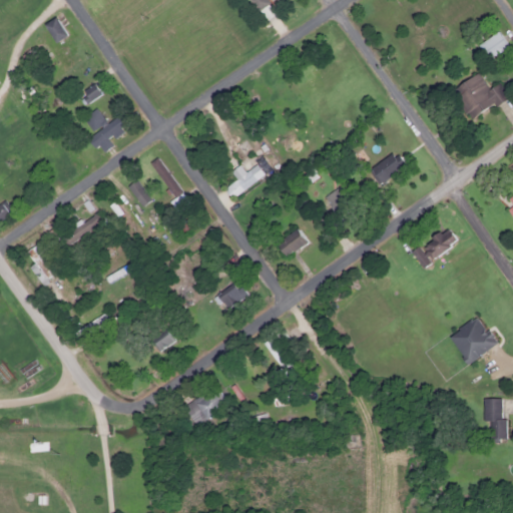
[(266,0),(248,0),(255,11),(268,3),(266,0)]
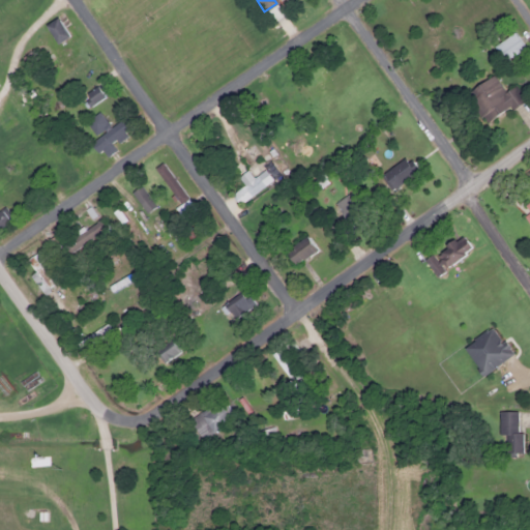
[(57,42),(68,35),(56,17),(45,24),(57,42)]
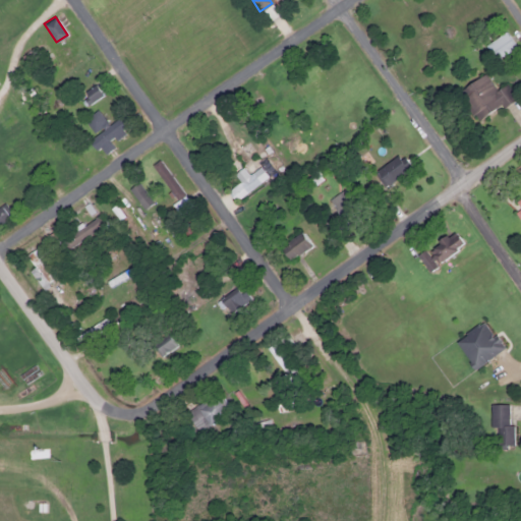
[(484,44),(496,59),(515,46),(504,31),(484,44)]
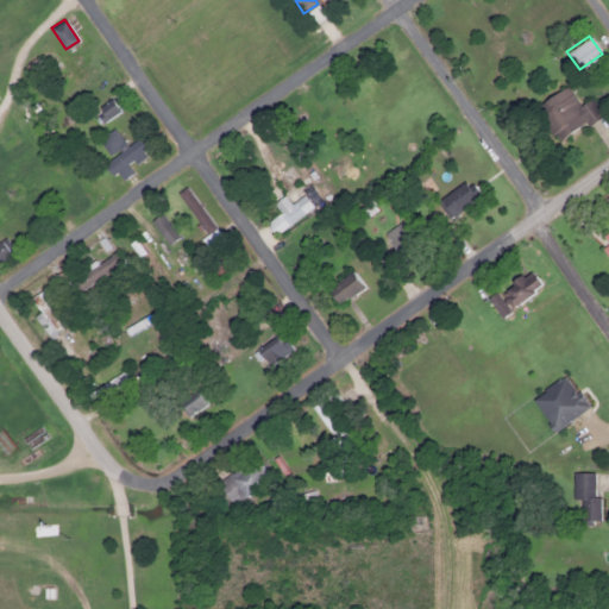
[(590,96),(577,105),(565,86),(535,105),(557,140),(601,113),(590,96)]
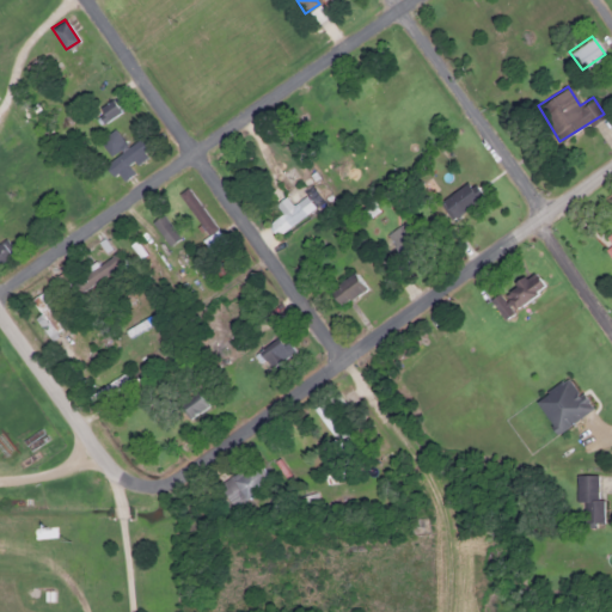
[(105,163),(116,178),(152,152),(141,136),(126,147),(112,128),(98,139),(111,158),(105,163)]
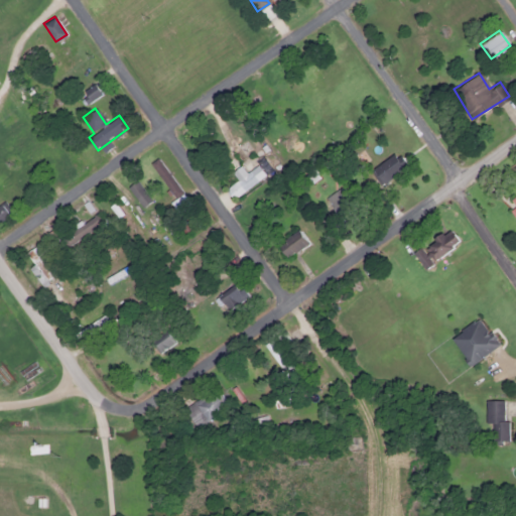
[(402,165),(392,152),(371,168),(382,181),(402,165)]
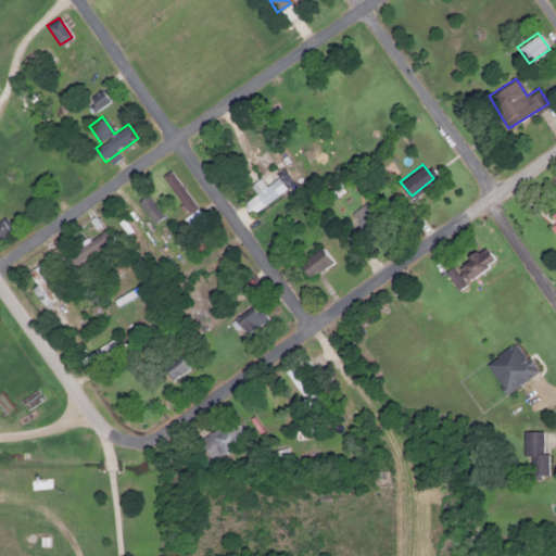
[(161,175),(188,215),(185,217),(188,222),(200,214),(169,169),(161,175)]
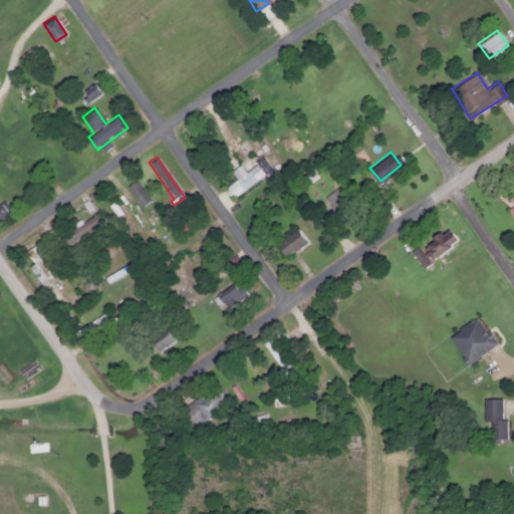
[(236,180),(223,186),(227,196),(262,178),(252,157),(230,168),(236,180)]
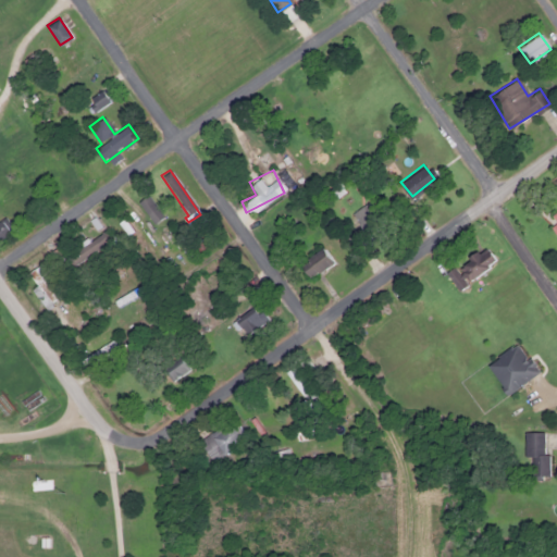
[(152,222),(162,215),(148,194),(137,201),(152,222)]
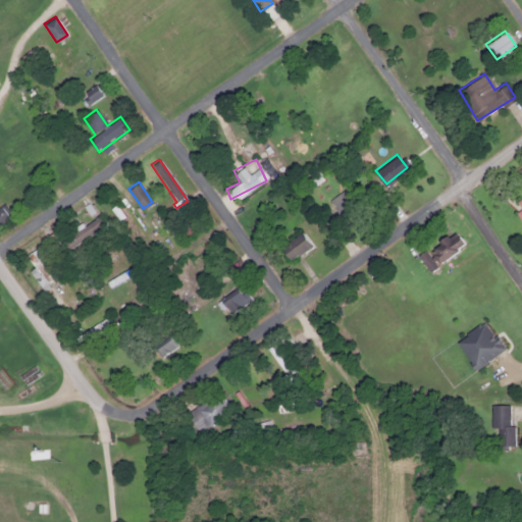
[(0,223),(9,216),(0,205),(0,223)]
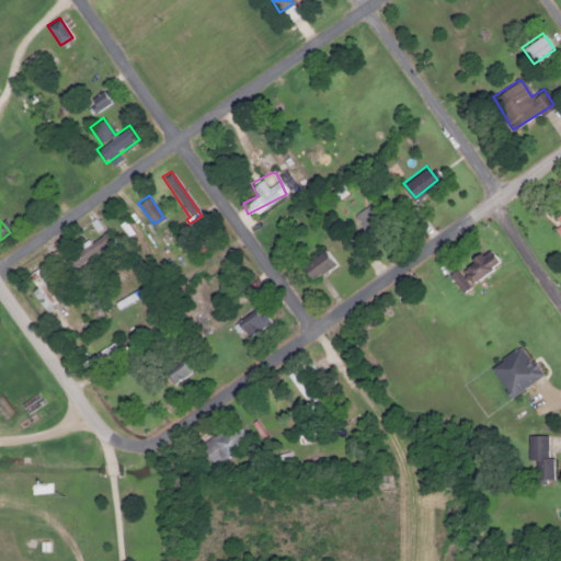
[(73,268),(112,239),(104,228),(65,258),(73,268)]
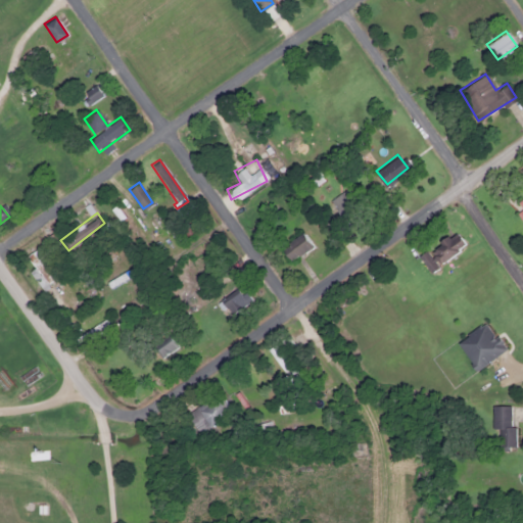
[(191,222),(184,228),(189,235),(196,230),(191,222)]
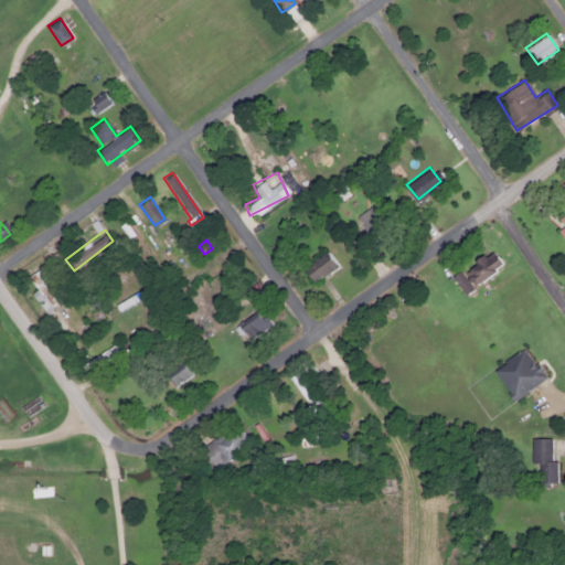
[(302,266),(312,280),(336,265),(326,251),(302,266)]
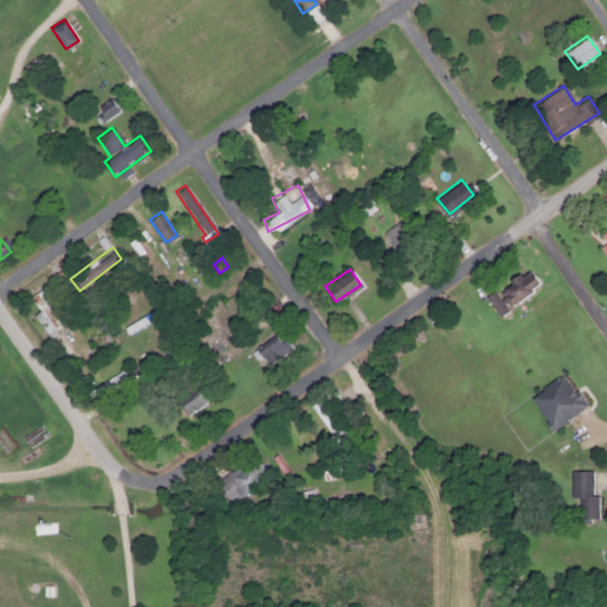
[(498,285),(506,302),(538,288),(530,270),(498,285)]
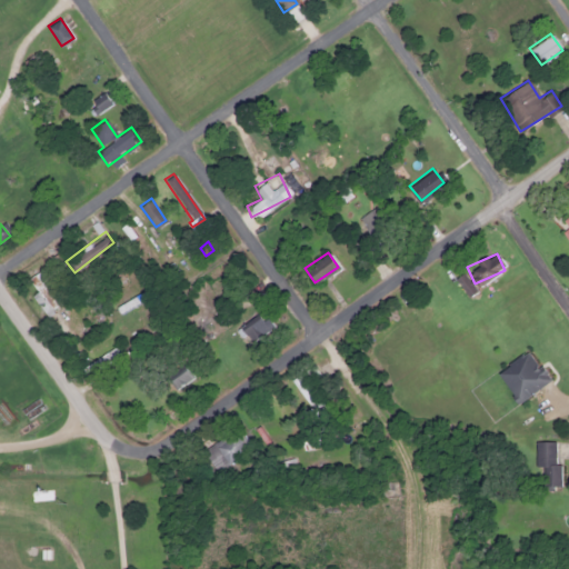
[(465,297),(475,289),(462,272),(452,280),(465,297)]
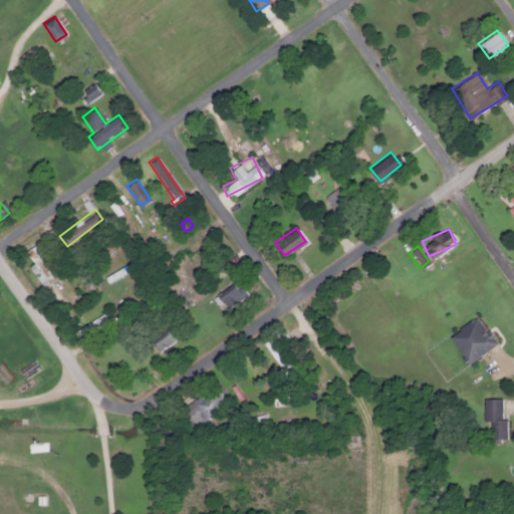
[(102,273),(105,281),(131,273),(129,265),(102,273)]
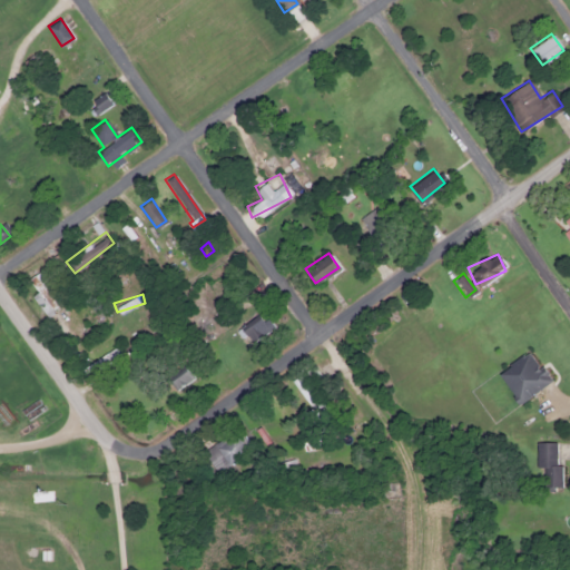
[(273,324),(262,311),(239,328),(252,342),(273,324)]
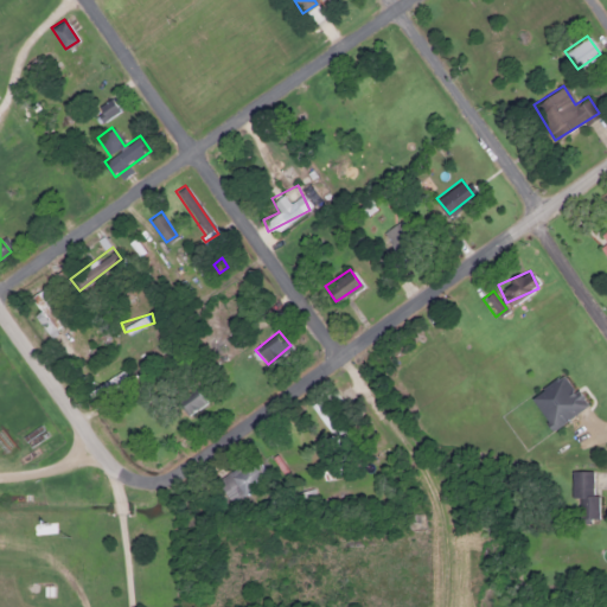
[(91,388),(97,397),(128,379),(121,370),(91,388)]
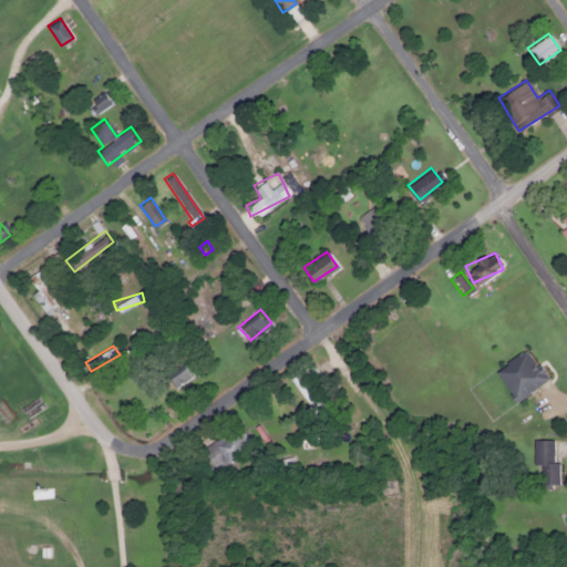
[(494,370),(515,400),(546,379),(525,349),(494,370)]
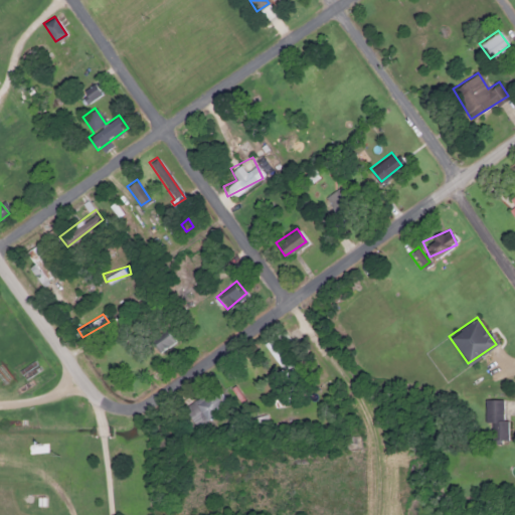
[(148,340),(159,352),(174,338),(162,326),(148,340)]
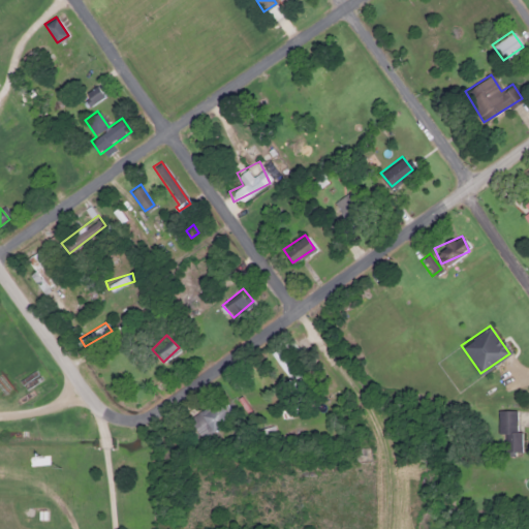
[(294,381),(304,373),(278,345),(269,354),(294,381)]
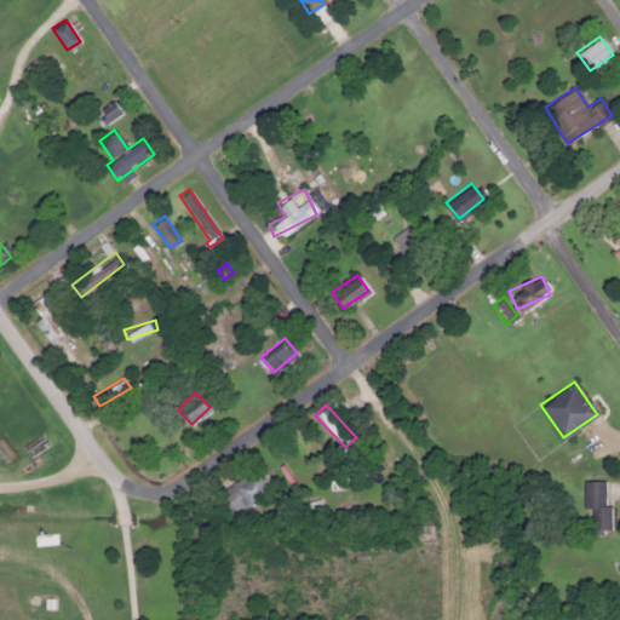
[(219,491),(236,514),(273,487),(257,464),(219,491)]
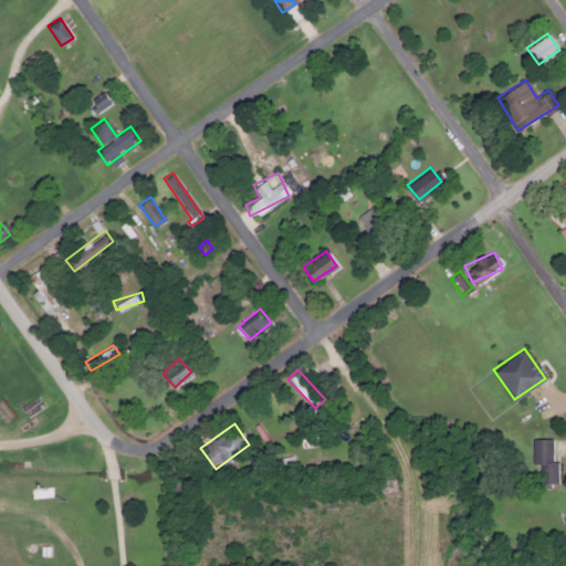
[(531,462),(540,463),(538,485),(554,485),(554,439),(531,438),(531,462)]
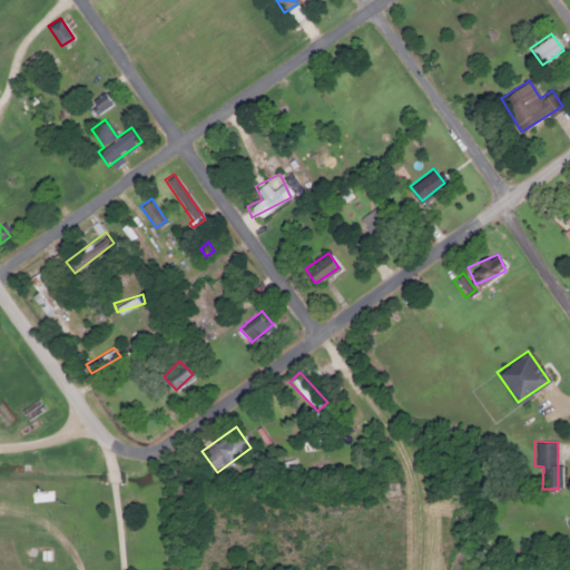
[(276,464),(278,470),(287,465),(285,460),(276,464)]
